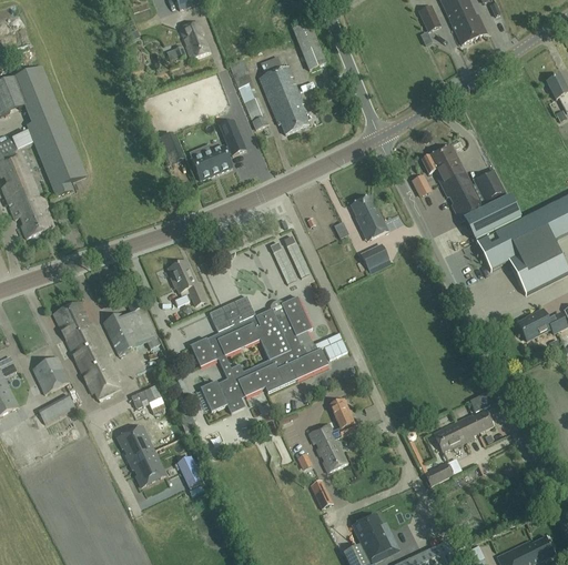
[(175,0),(179,9),(201,1),(200,0),(175,0)]
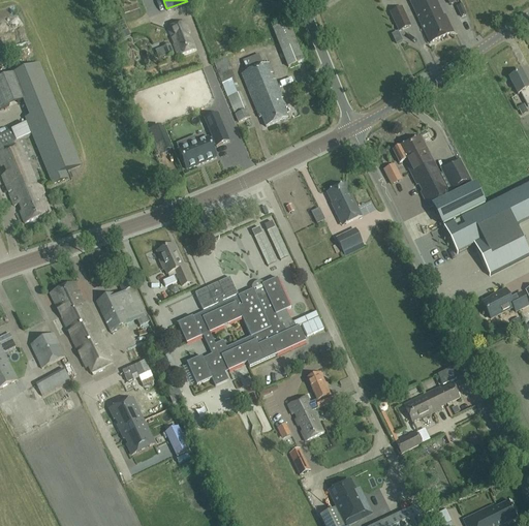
[(443,13),(436,0),(410,0),(430,40),(453,29),(445,12),(443,13)]
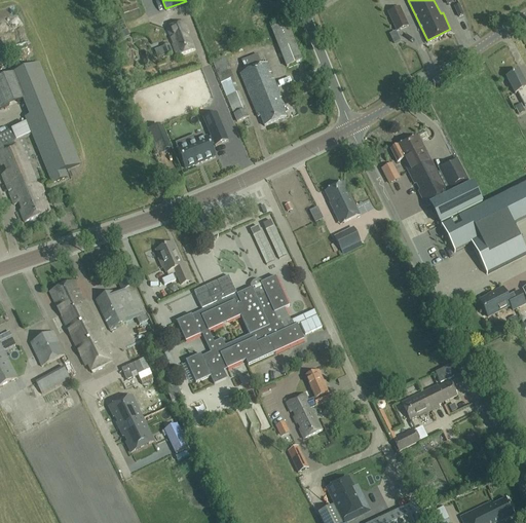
[(463,11),(459,2),(454,4),(458,13),(463,11)]
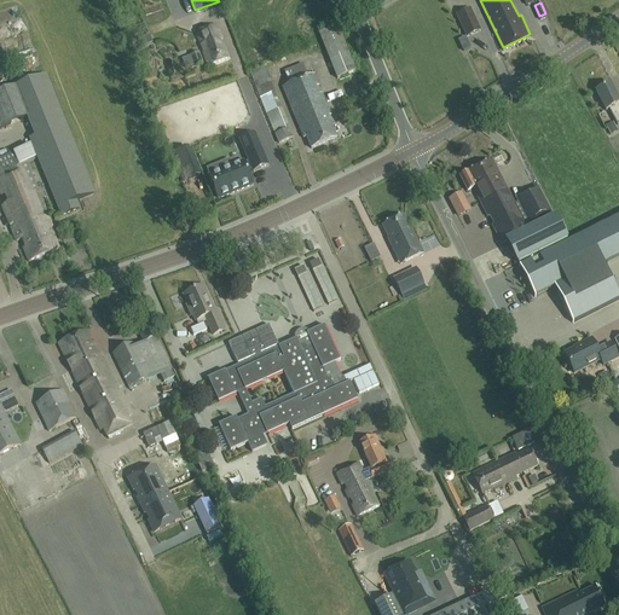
[(481,28),(470,5),(456,11),(467,34),(481,28)]
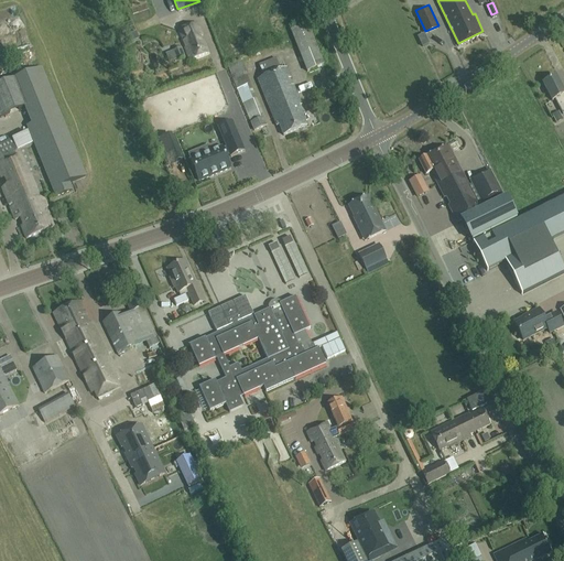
[(201,39),(198,33),(202,32),(197,20),(180,27),(185,44),(185,45),(190,57),(208,51),(204,38),(201,39)]
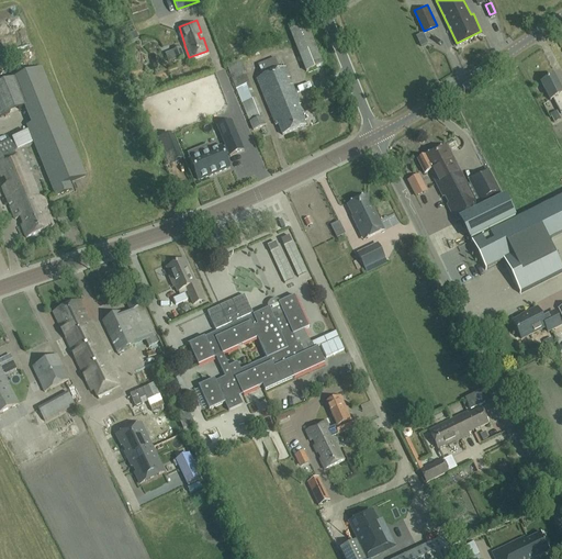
[(306,68),(323,62),(306,21),(290,28),(306,68)]
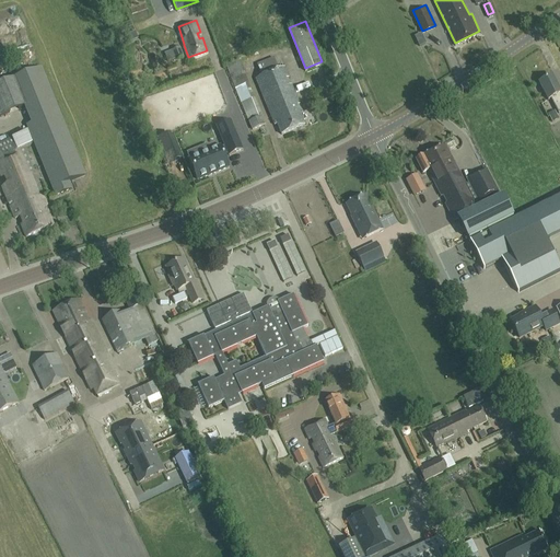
[(175,58),(184,55),(179,44),(172,48),(175,58)]
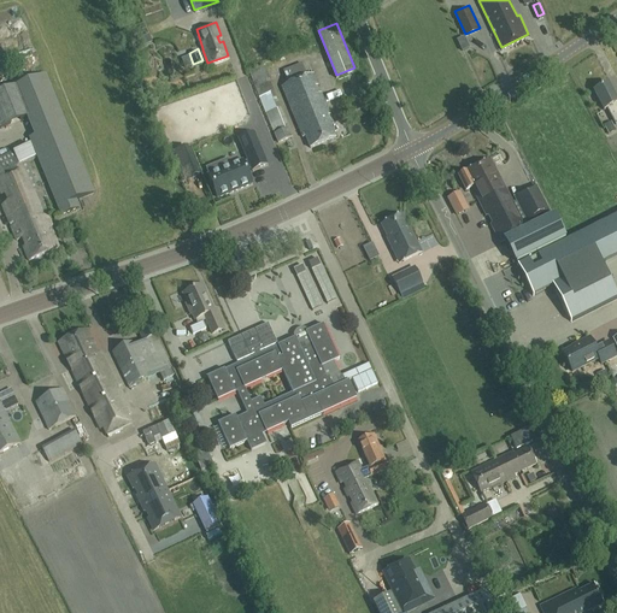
[(292,108),(323,95),(321,90),(318,92),(315,84),(318,83),(313,71),(306,74),(301,60),(282,68),(288,81),(287,81),(281,83),(292,108)]
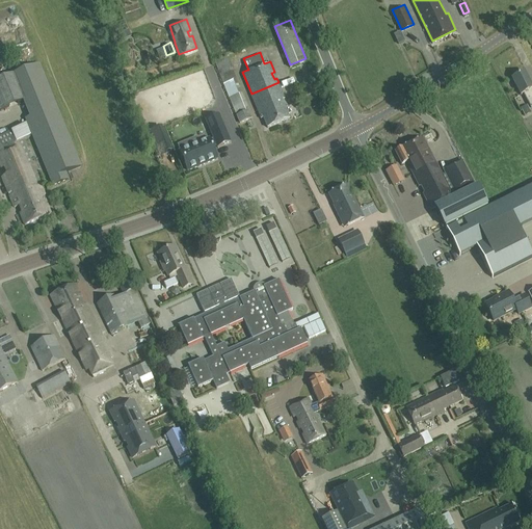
[(239,121),(253,115),(233,68),(229,55),(214,59),(235,110),(239,121)]
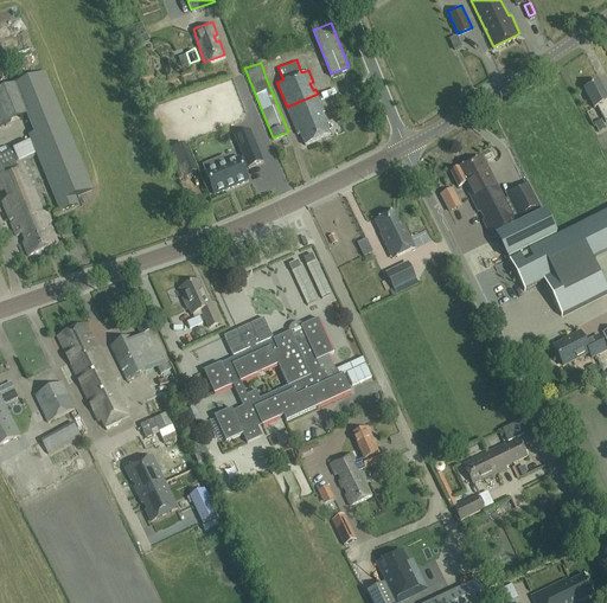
[(193,81),(205,76),(200,64),(189,69),(193,81)]
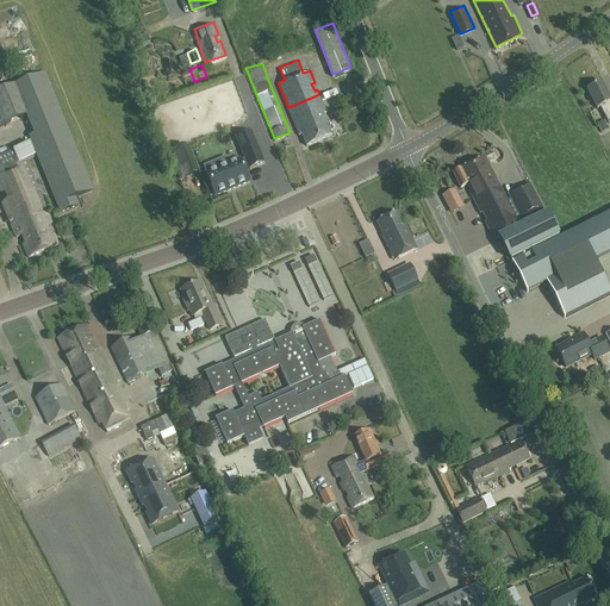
[(93,187),(45,70),(0,88),(0,122),(26,112),(33,131),(29,133),(60,211),(79,202),(75,194),(93,187)]
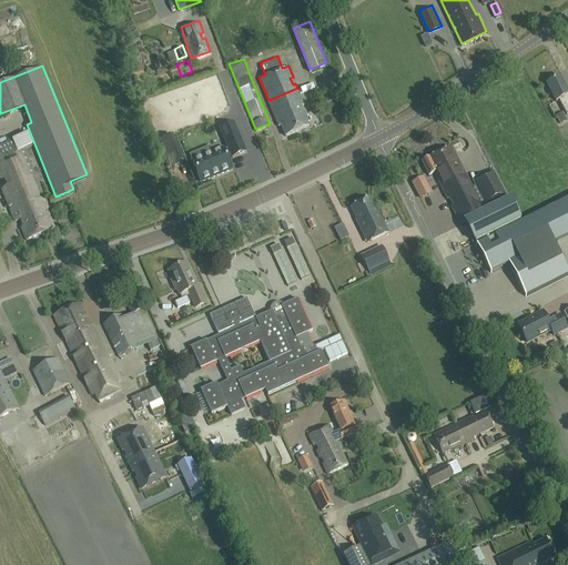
[(567,89),(560,74),(547,81),(557,99),(559,98),(567,112),(567,111),(567,89)]
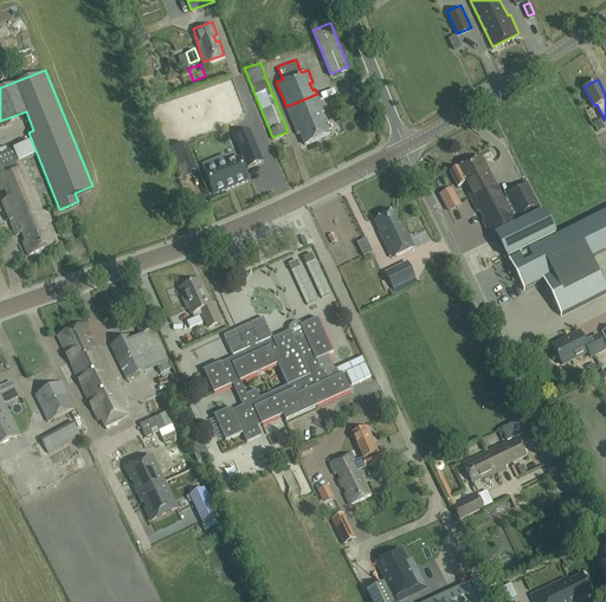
[(330,133),(321,111),(323,110),(324,110),(317,94),(287,107),(297,133),(300,131),(304,143),(330,133)]
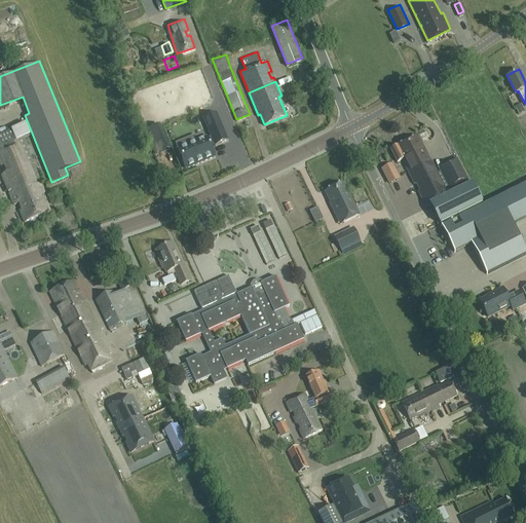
[(182,102),(184,108),(196,103),(194,98),(182,102)]
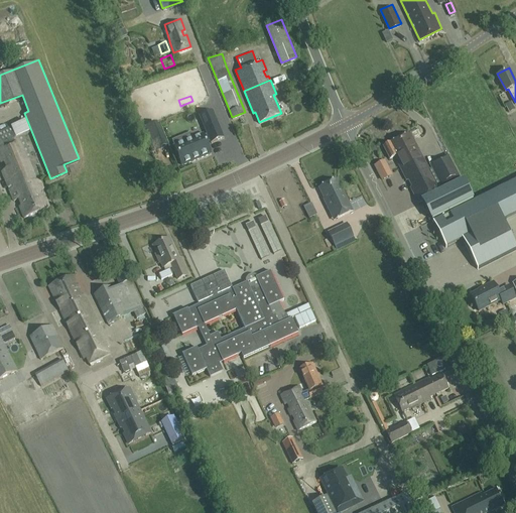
[(199,100),(173,110),(178,122),(204,112),(202,106),(199,100)]
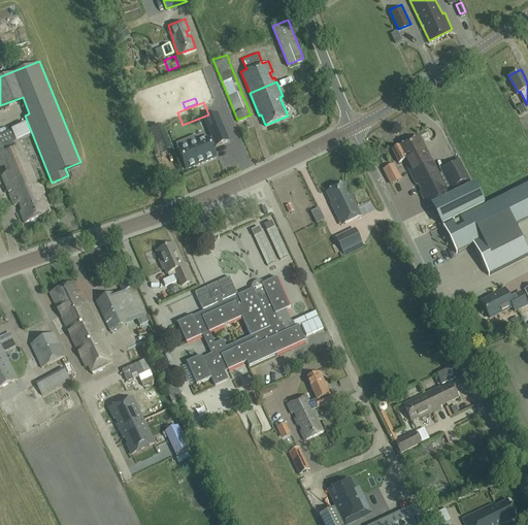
[(187,137),(176,141),(179,148),(178,148),(187,167),(215,155),(210,143),(215,141),(216,143),(228,138),(217,111),(208,115),(204,117),(212,135),(207,137),(207,136),(198,139),(189,143),(187,137)]
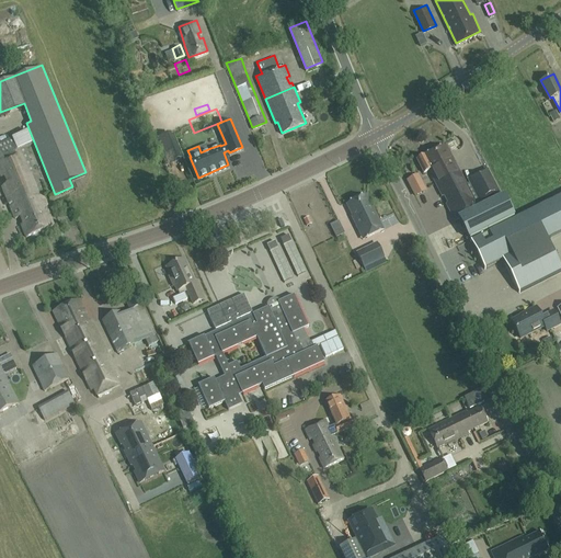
[(0,171),(1,174),(4,174),(7,180),(1,184),(14,216),(20,214),(23,220),(20,221),(26,235),(54,223),(46,204),(48,203),(23,145),(32,143),(26,129),(11,135),(11,136),(0,140),(0,171)]
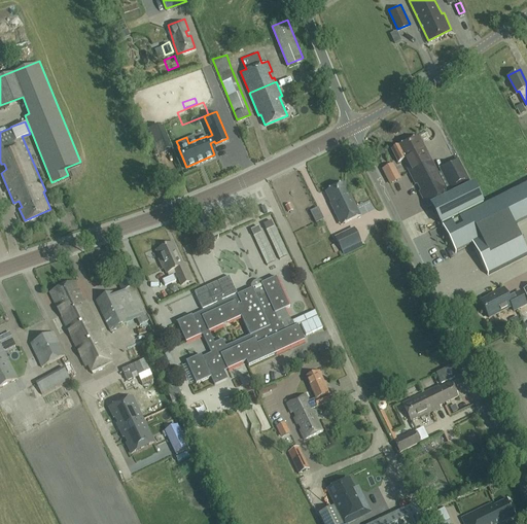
[(153,130),(150,131),(148,127),(145,129),(155,152),(165,148),(162,140),(159,141),(153,130)]
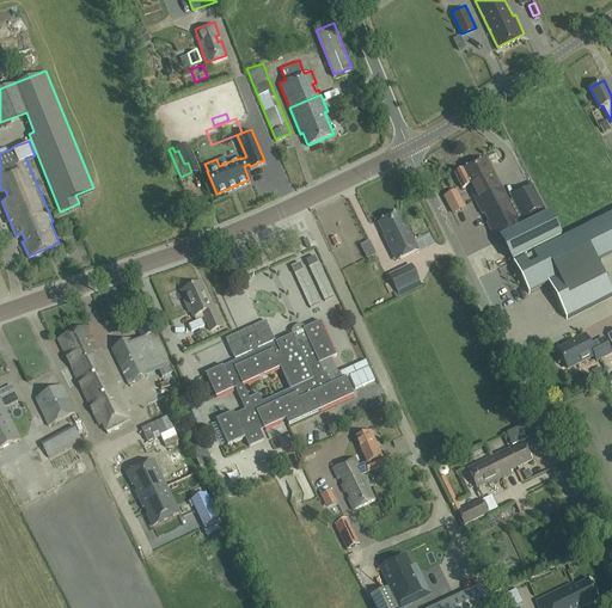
[(521,223),(485,155),(454,171),(461,186),(470,182),(473,189),(471,190),(482,212),(485,212),(488,217),(487,220),(496,239),(501,237),(512,257),(560,233),(549,210),(521,223)]
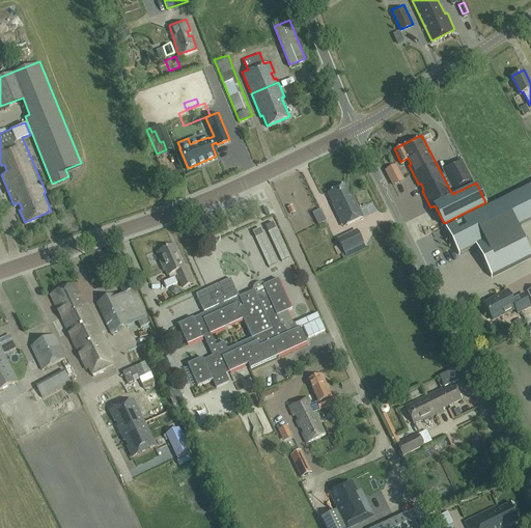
[(445,170),(455,190),(473,181),(460,158),(443,167),(445,170)]
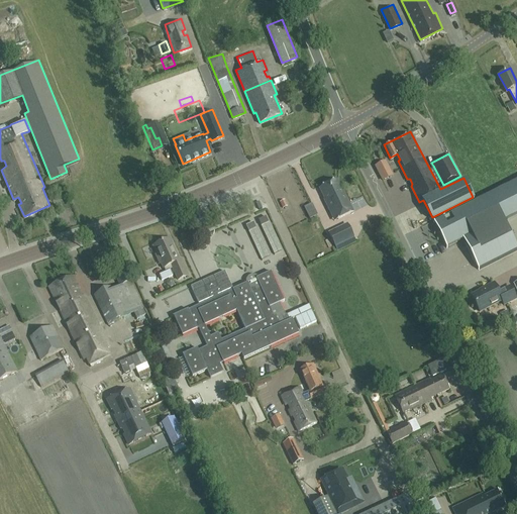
[(390,175),(386,167),(379,170),(383,178),(390,175)]
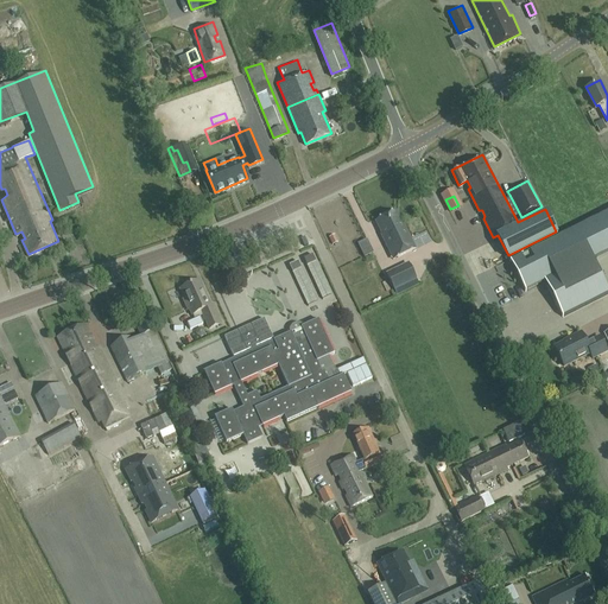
[(404,226),(396,209),(377,218),(385,236),(384,236),(393,256),(415,246),(405,224),(404,226)]
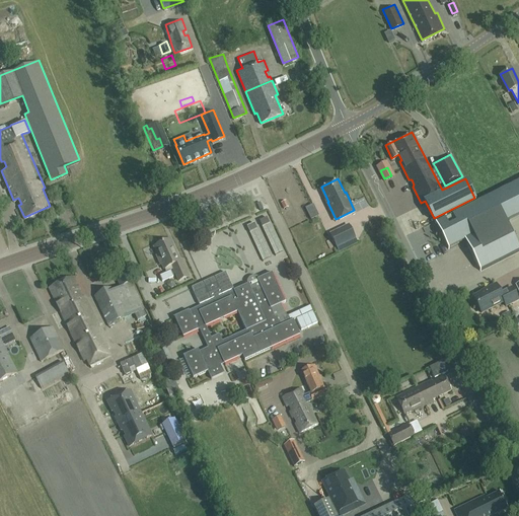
[(518,178),(436,221),(449,245),(464,237),(480,268),(518,247),(518,245),(506,219),(518,212),(518,178)]
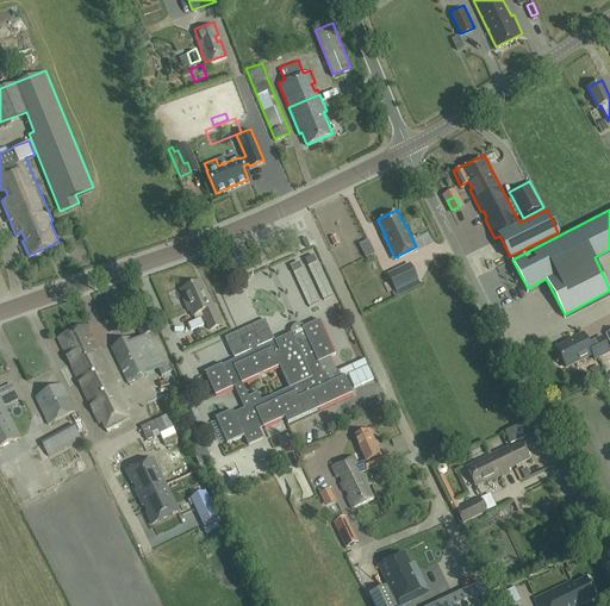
[(369,247),(361,251),(365,258),(373,254),(369,247)]
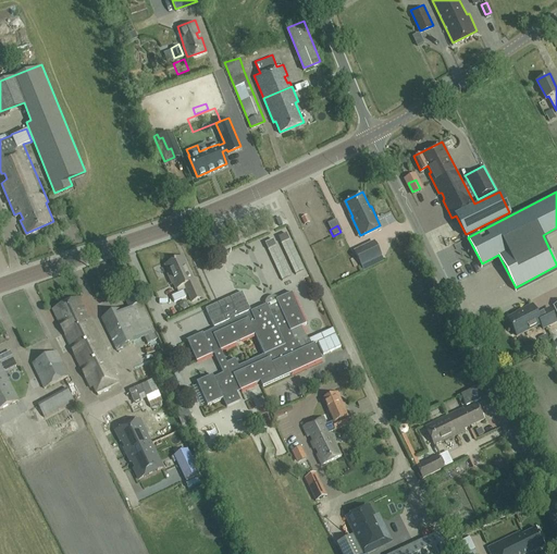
[(282,242),(289,237),(286,231),(279,234),(282,242)]
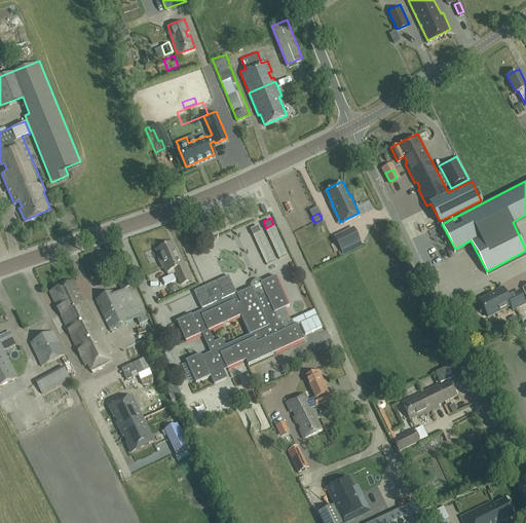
[(251,227),(254,233),(261,230),(258,224),(251,227)]
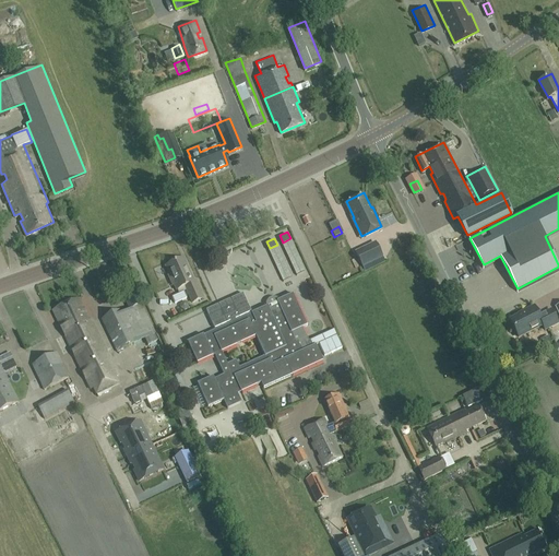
[(290,238),(283,243),(297,272),(305,269),(290,238)]
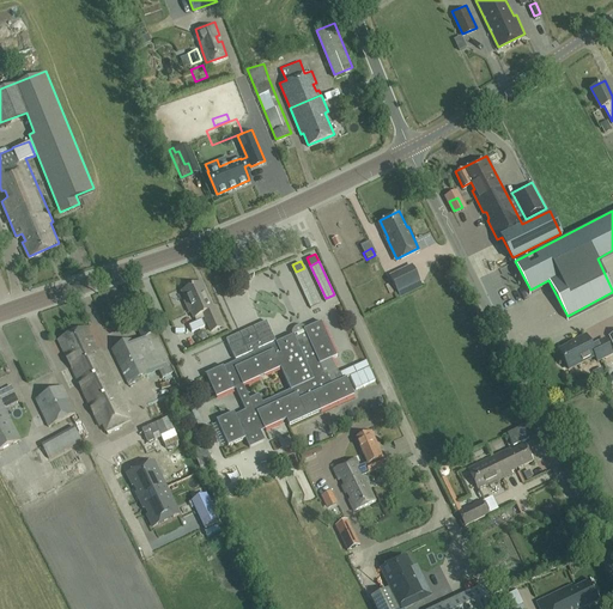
[(398,291),(420,280),(412,261),(389,273),(398,291)]
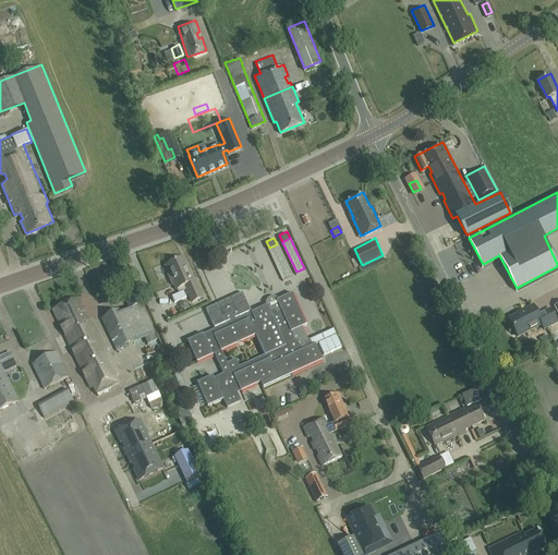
[(277,244),(269,248),(283,278),(291,275),(277,244)]
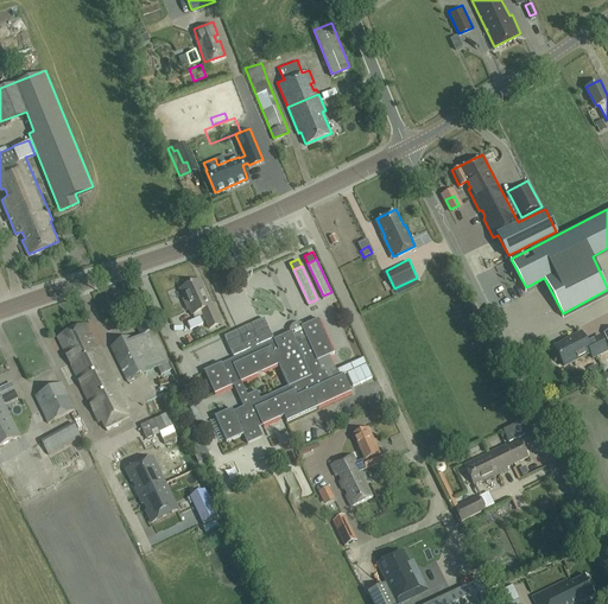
[(210,303),(198,278),(181,286),(184,296),(182,297),(188,307),(189,306),(192,312),(201,309),(209,326),(221,320),(213,302),(210,303)]
